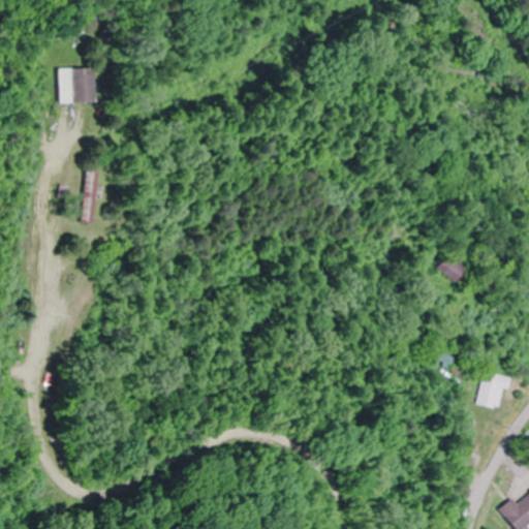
[(88,68),(66,68),(66,102),(88,102),(88,68)]
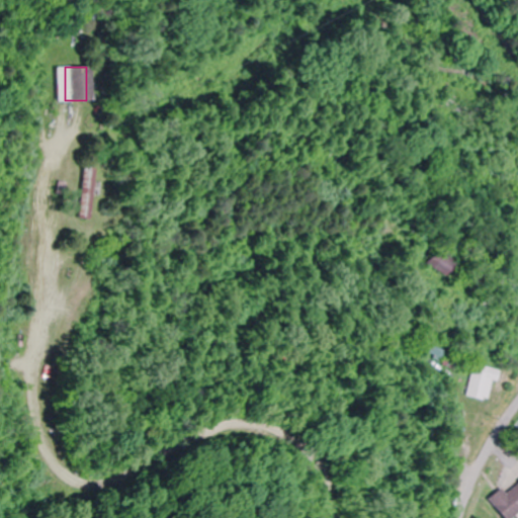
[(80,220),(89,220),(89,168),(80,168),(80,220)]
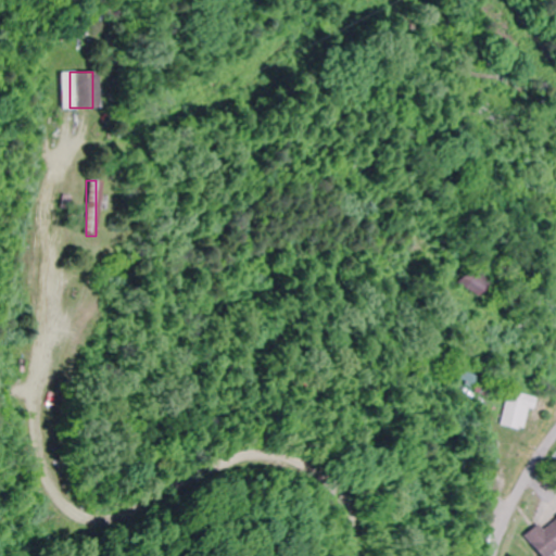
[(450,281),(467,295),(480,279),(463,265),(450,281)]
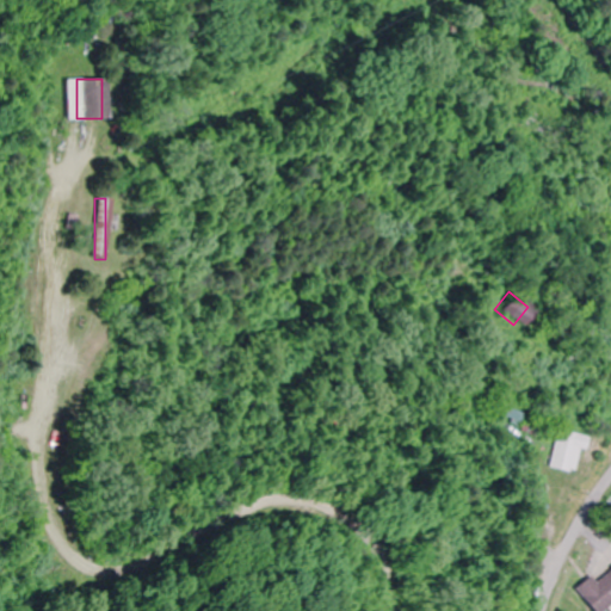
[(504,420),(519,427),(524,414),(508,408),(504,420)]
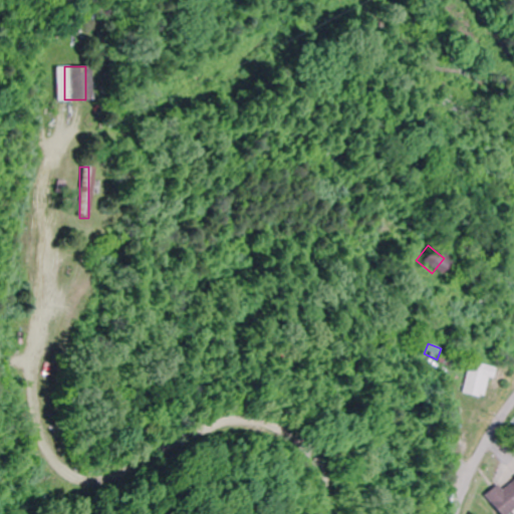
[(493,367),(471,361),(462,394),(484,400),(493,367)]
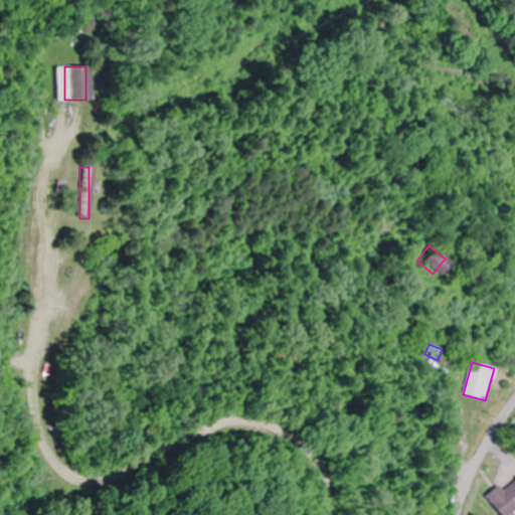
[(501,514),(507,514),(514,510),(514,481),(503,490),(500,487),(488,495),(501,514)]
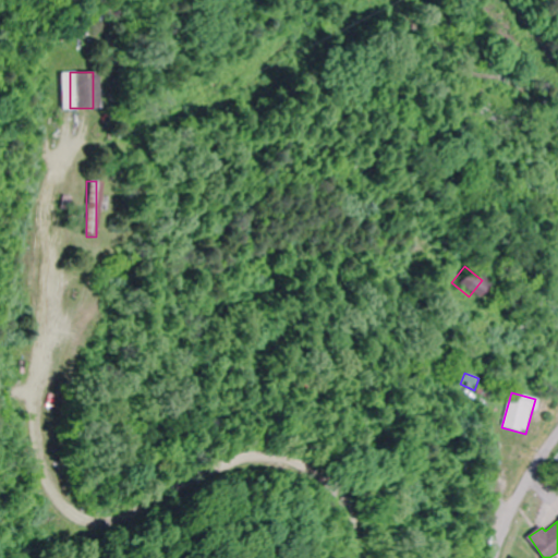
All buildings are outlined.
